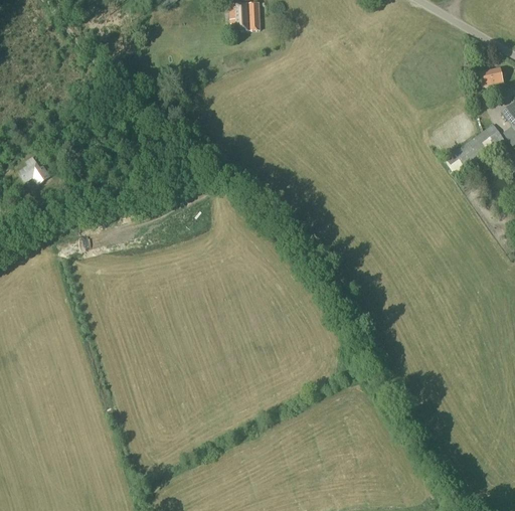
[(167,8),(176,0),(163,0),(161,2),(167,8)]
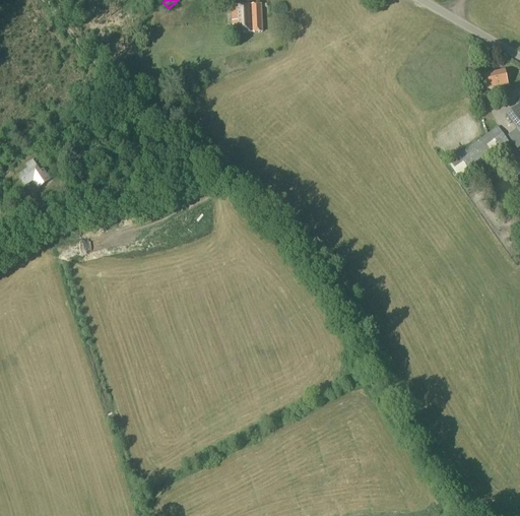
[(263,28),(262,2),(232,3),(233,22),(235,22),(235,29),(263,28)]
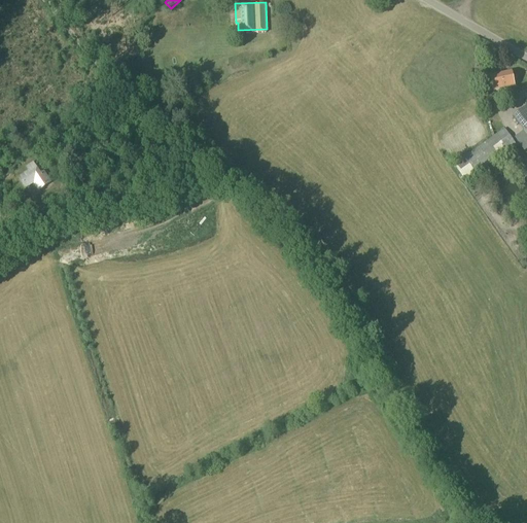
[(494,88),(514,82),(511,69),(491,73),(494,88)]
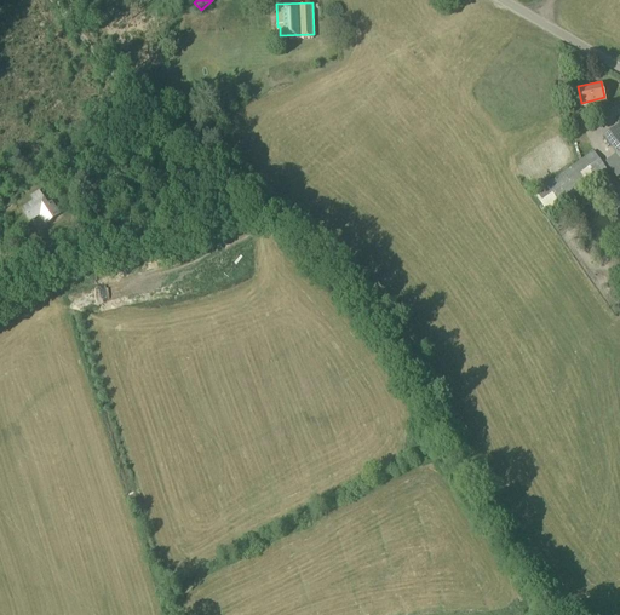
[(619,156),(619,120),(603,133),(619,156)]
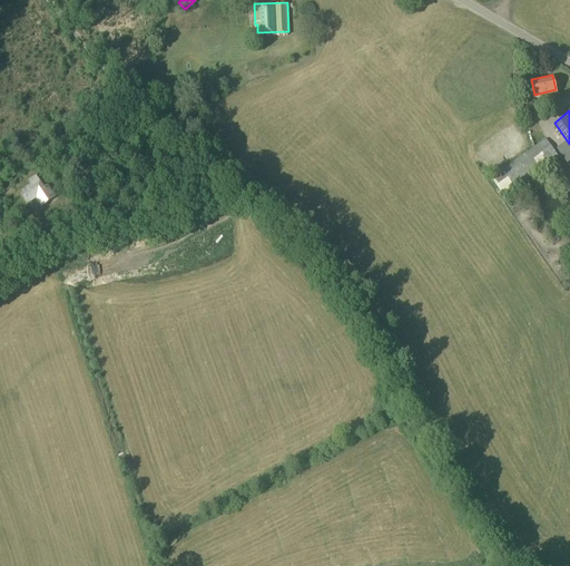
[(503,193),(558,154),(544,135),(490,174),(503,193)]
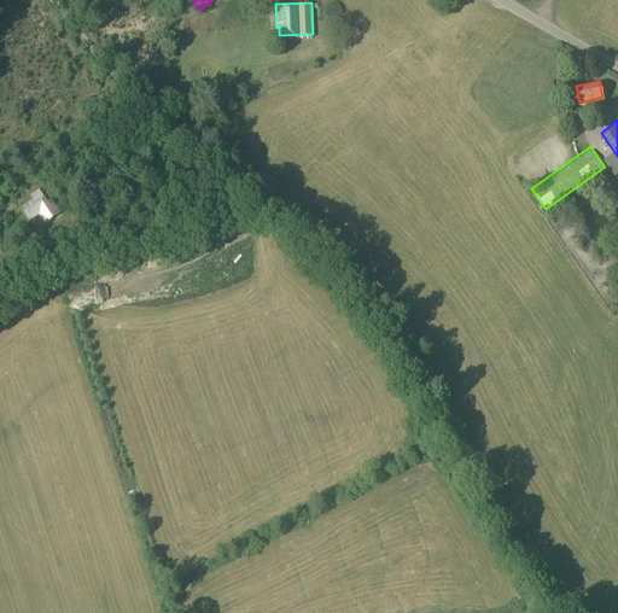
[(47,200),(38,187),(31,192),(34,197),(22,204),(30,217),(39,210),(45,220),(59,210),(51,198),(47,200)]
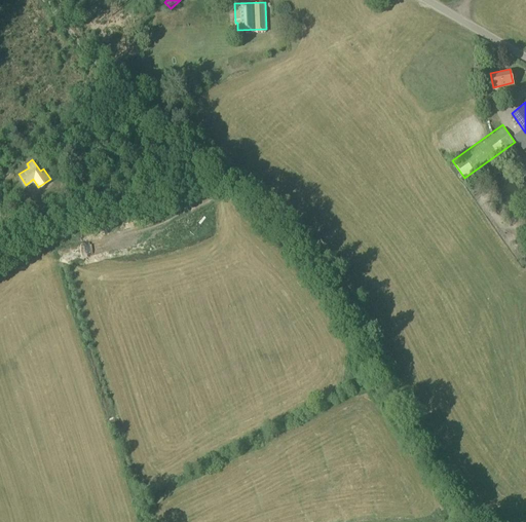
All buildings are outlined.
